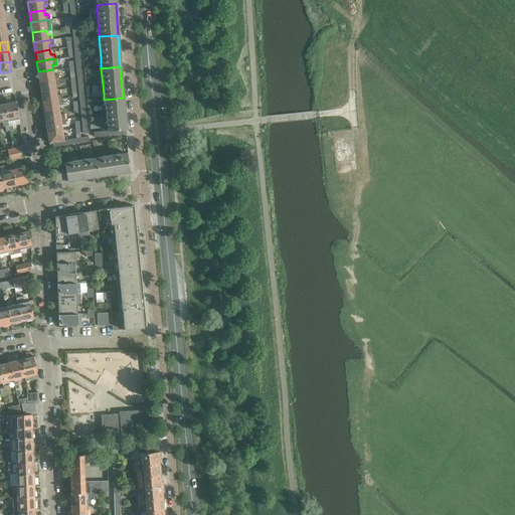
[(53,69),(38,71),(39,81),(58,78),(57,73),(53,74),(53,69)]
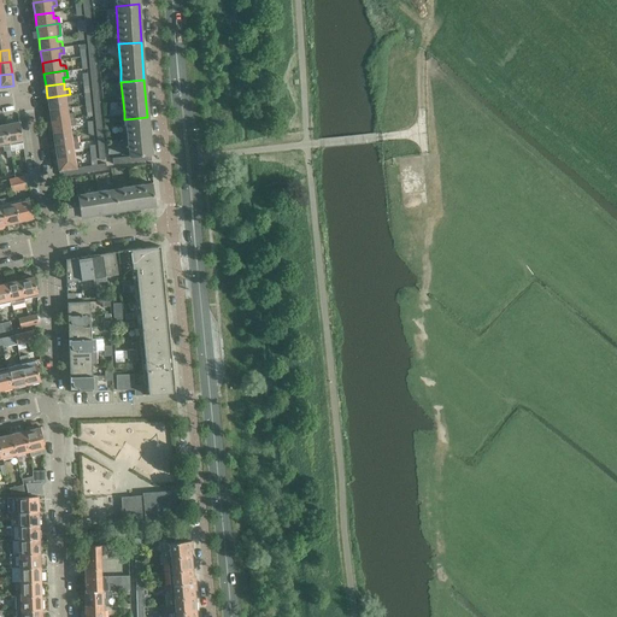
[(70,94),(47,98),(50,110),(66,106),(66,101),(71,100),(70,94)]
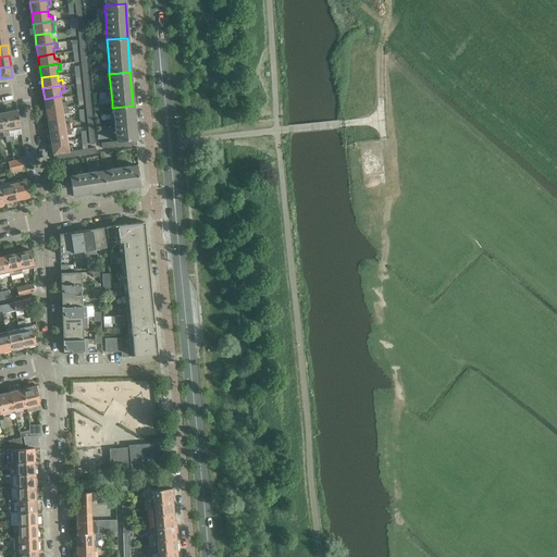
[(60,96),(45,99),(46,110),(66,107),(65,101),(61,102),(60,96)]
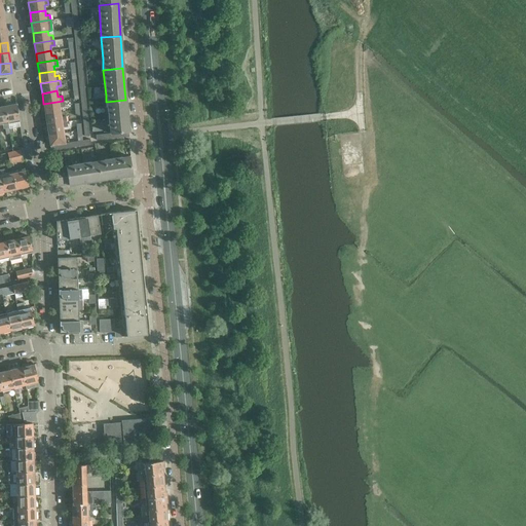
[(125,100),(106,102),(109,134),(112,133),(117,133),(122,132),(127,132),(128,132),(125,100)]
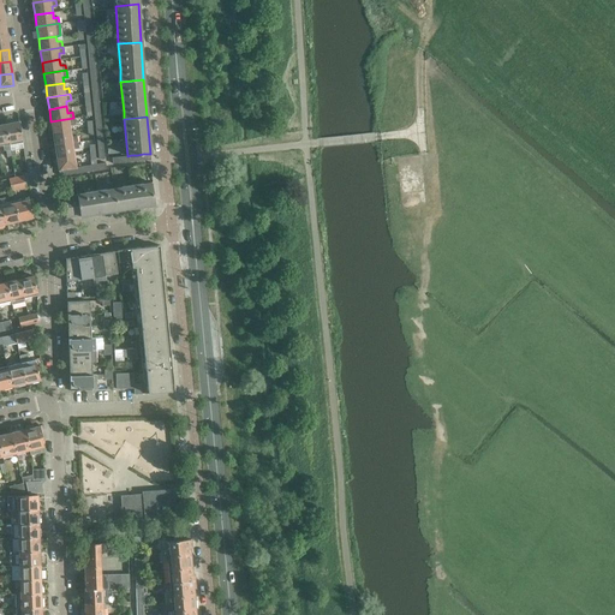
[(73,118),(51,121),(53,133),(71,130),(70,125),(75,124),(73,118)]
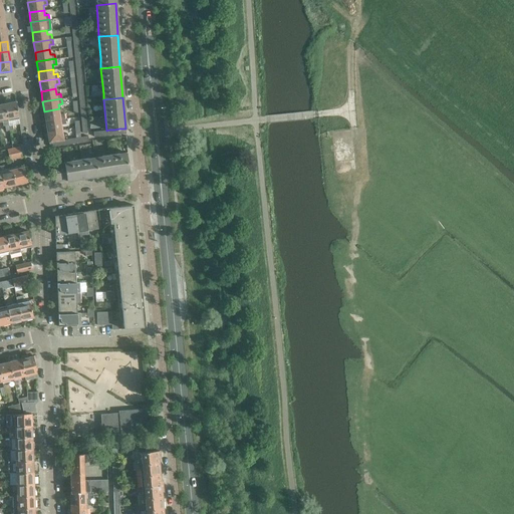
[(15,101),(4,103),(7,119),(8,125),(12,124),(19,122),(18,117),(15,101)]
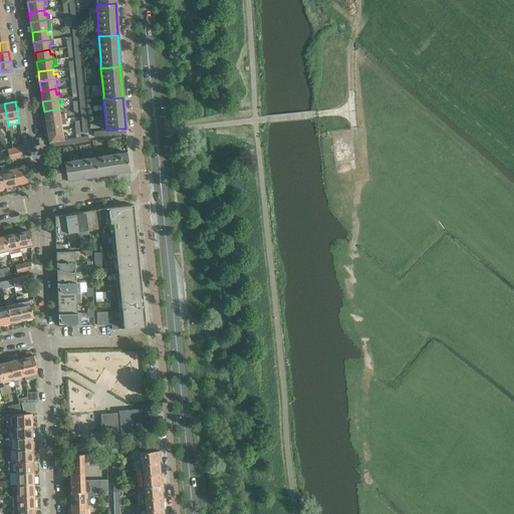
[(4,103),(0,103),(0,120),(1,120),(3,126),(4,125),(5,131),(9,131),(8,125),(7,119),(4,103)]
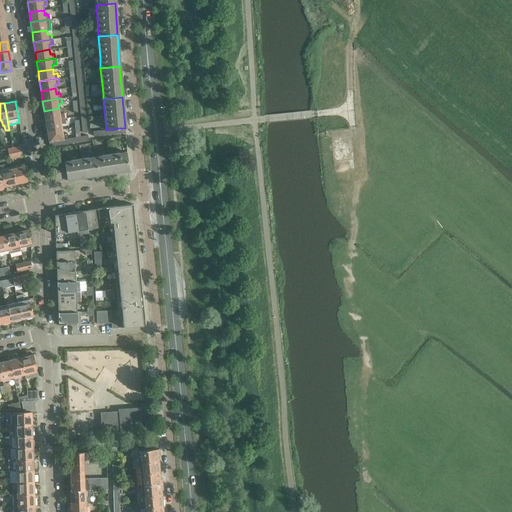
[(59,108),(44,111),(45,120),(64,117),(63,113),(59,114),(59,108)]
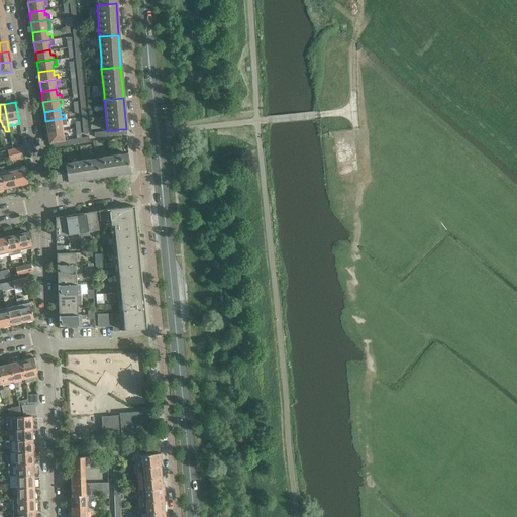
[(65,118),(45,121),(47,132),(63,129),(62,124),(66,124),(65,118)]
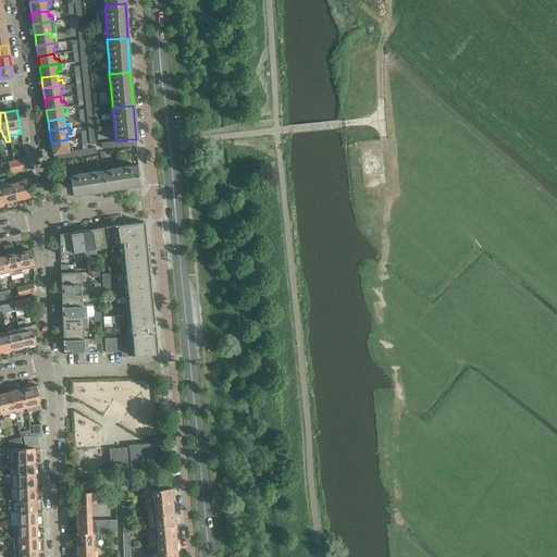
[(67,139),(51,143),(52,151),(53,153),(53,155),(58,153),(63,153),(69,152),(69,151),(73,150),(72,145),(67,145),(67,139)]
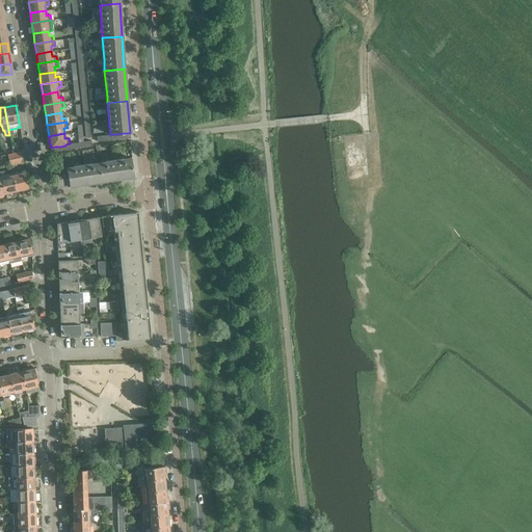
[(18,152),(7,154),(8,160),(22,157),(20,151),(18,152)]
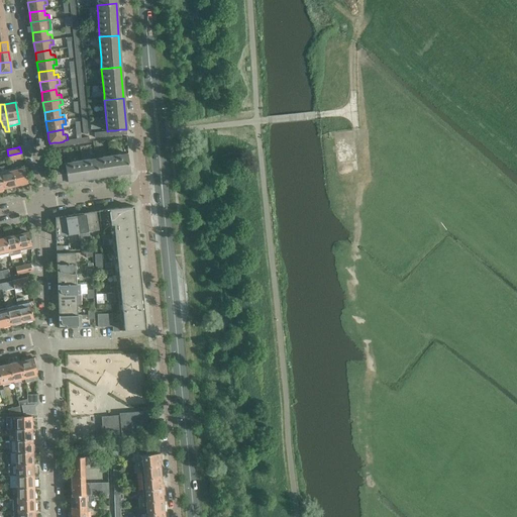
[(22,158),(21,152),(8,156),(10,161),(22,158)]
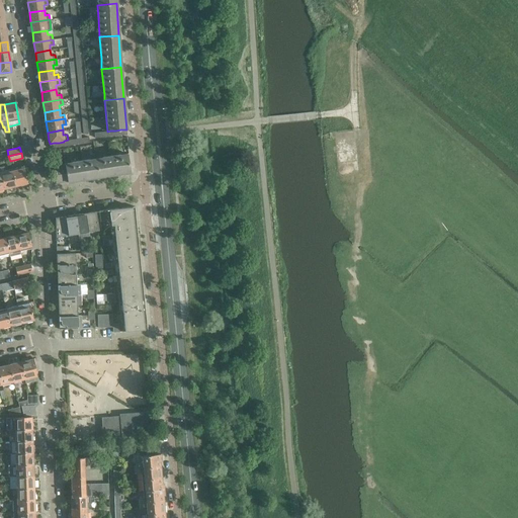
[(123,154),(95,158),(98,177),(130,172),(126,153),(123,154)]
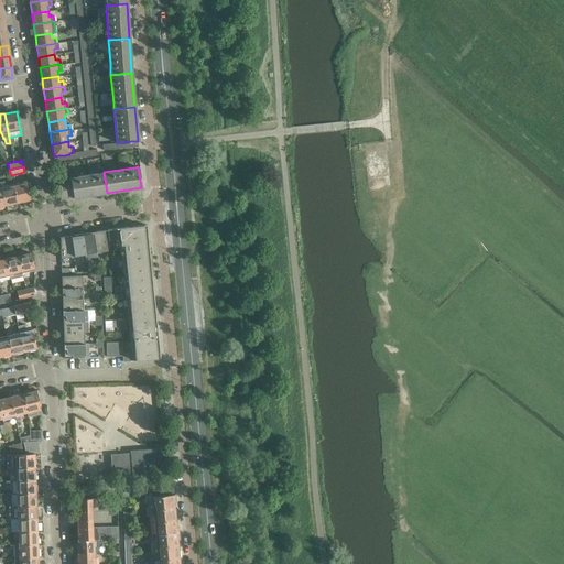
[(69,177),(69,179),(73,196),(73,198),(107,193),(104,172),(69,177)]
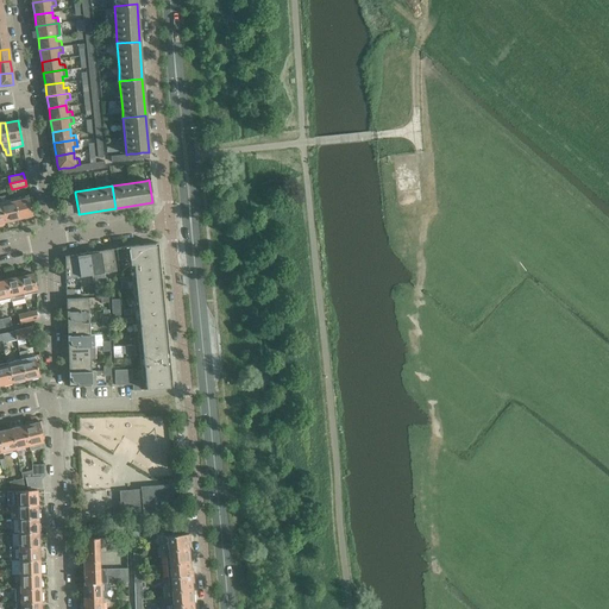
[(62,195),(62,196),(64,214),(79,212),(75,193),(62,195)]
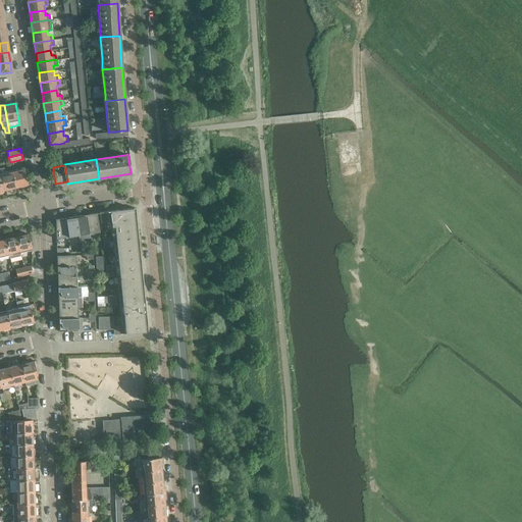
[(0,169),(0,174),(4,190),(15,188),(12,171),(6,173),(5,169),(0,169)]
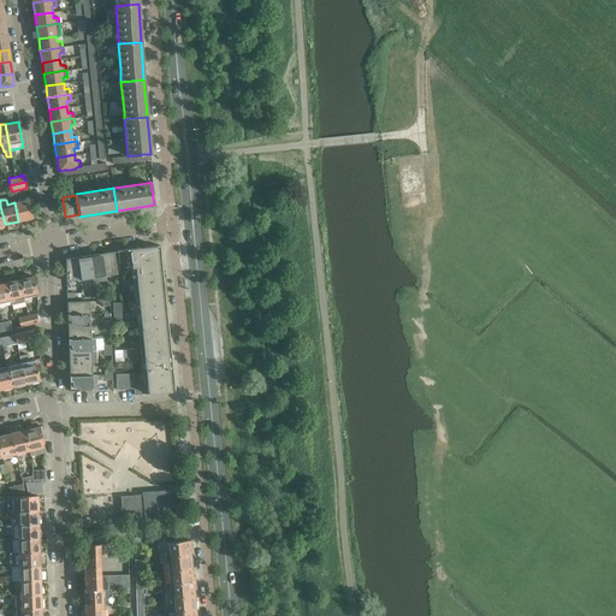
[(25,200),(15,202),(18,221),(33,218),(28,200),(25,200)]
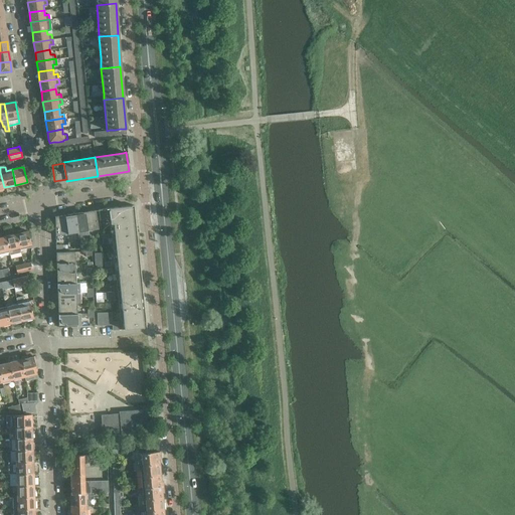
[(113,223),(124,329),(146,327),(134,205),(109,208),(110,218),(110,223),(113,223)]
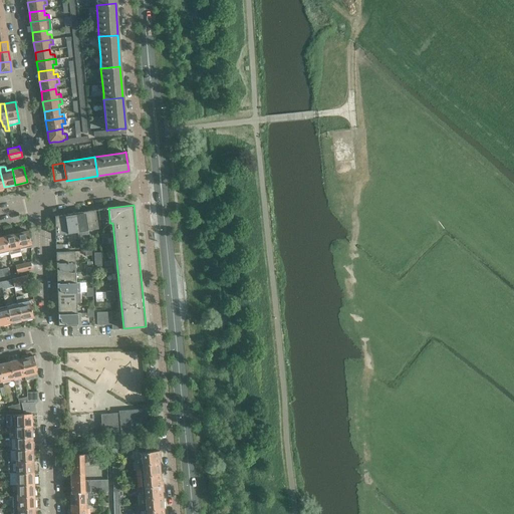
[(109,218),(108,208),(97,209),(99,219),(109,218)]
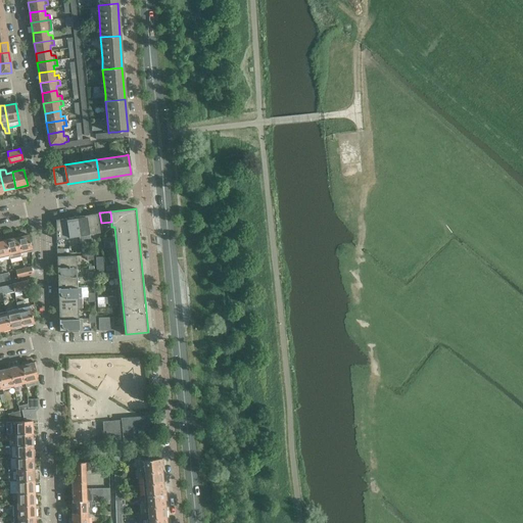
[(96,214),(87,215),(89,234),(99,232),(96,214)]
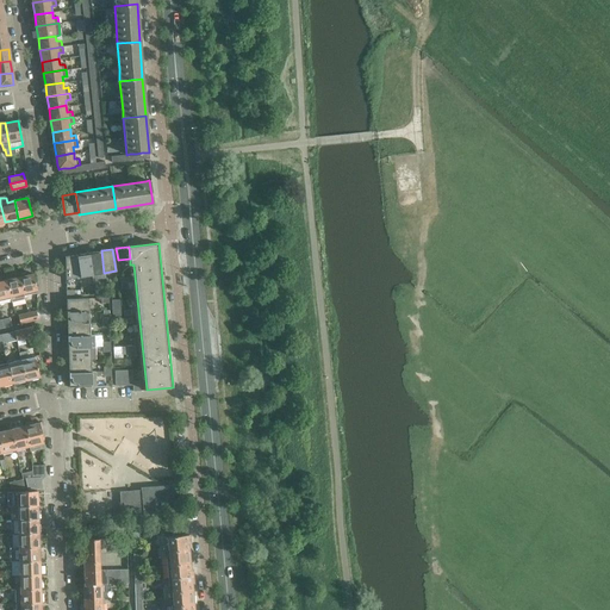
[(104,272),(101,250),(89,253),(92,274),(92,279),(104,278),(104,272)]
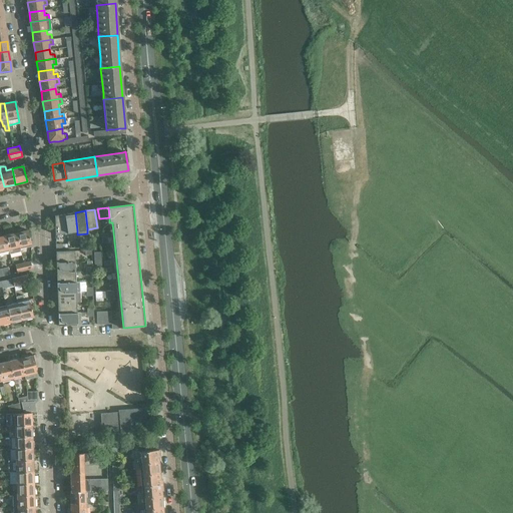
[(75,212),(65,214),(66,232),(77,230),(75,212)]
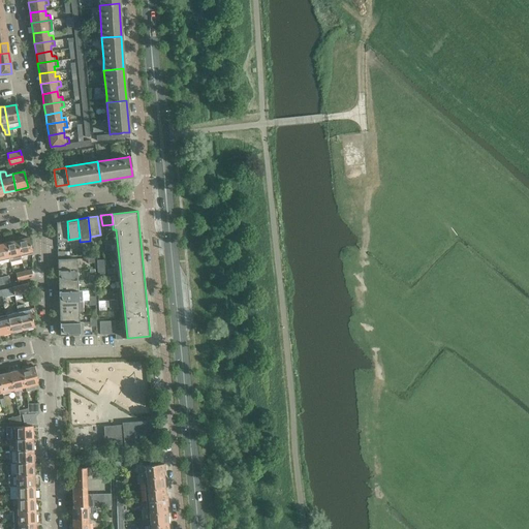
[(67,221),(56,222),(57,242),(68,240),(67,221)]
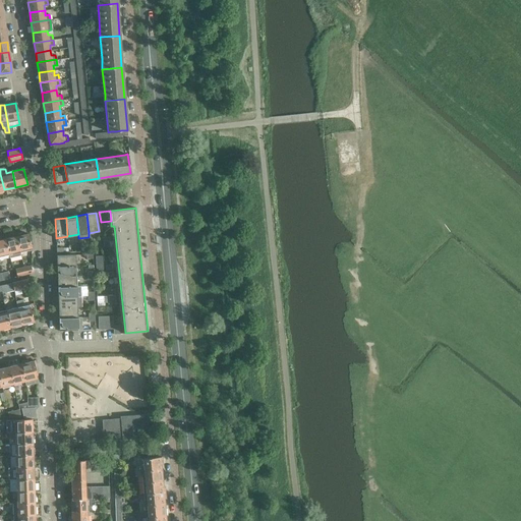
[(22,233),(17,234),(17,236),(16,236),(19,250),(25,248),(26,250),(32,249),(29,234),(22,235),(22,233)]
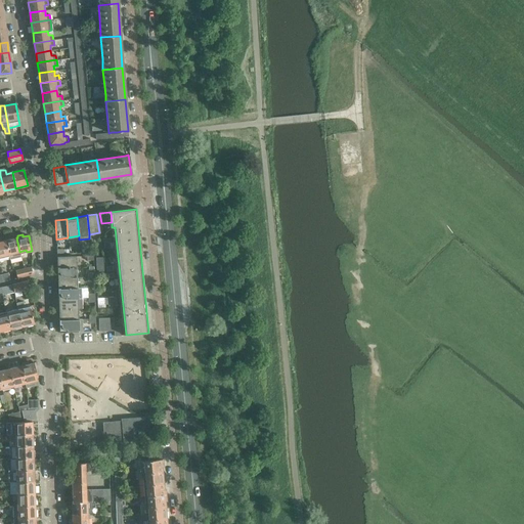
[(9,259),(20,257),(19,252),(16,237),(5,241),(8,257),(9,259)]
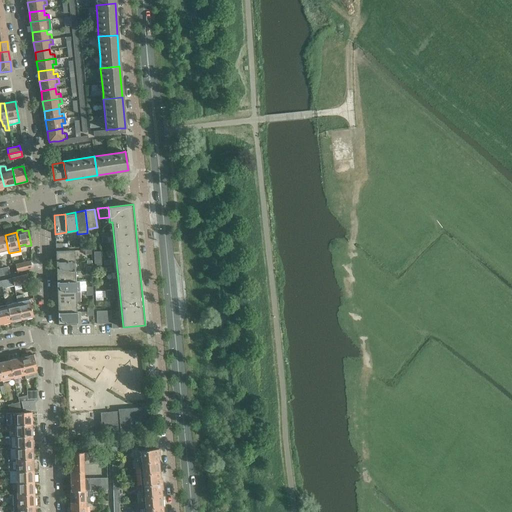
[(5,235),(0,236),(0,252),(8,251),(5,235)]
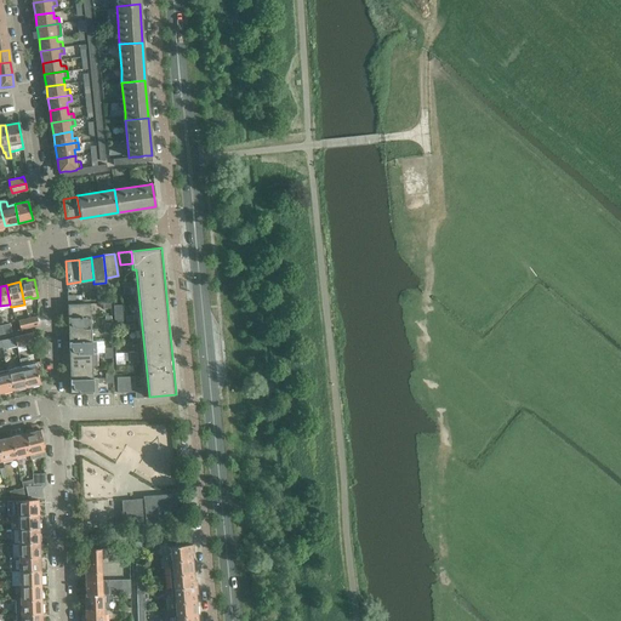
[(74,305),(67,305),(68,317),(90,317),(90,303),(74,305)]
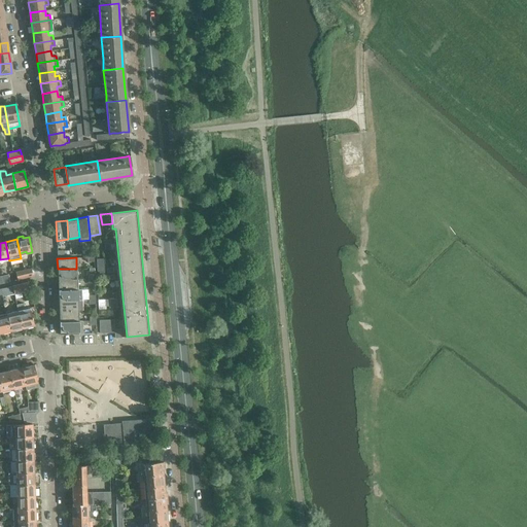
[(31,269),(22,271),(23,278),(32,276),(31,269)]
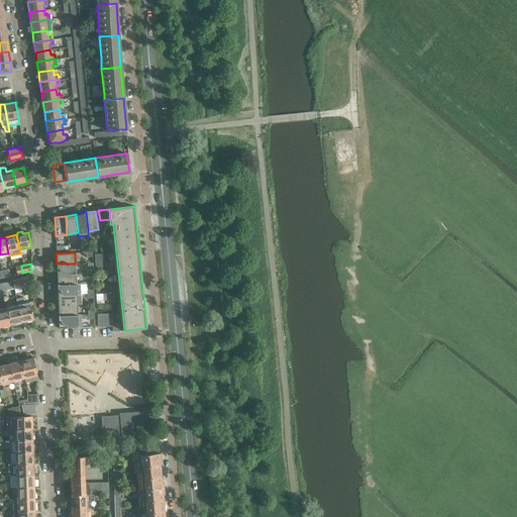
[(75,264),(57,264),(57,275),(76,274),(75,264)]
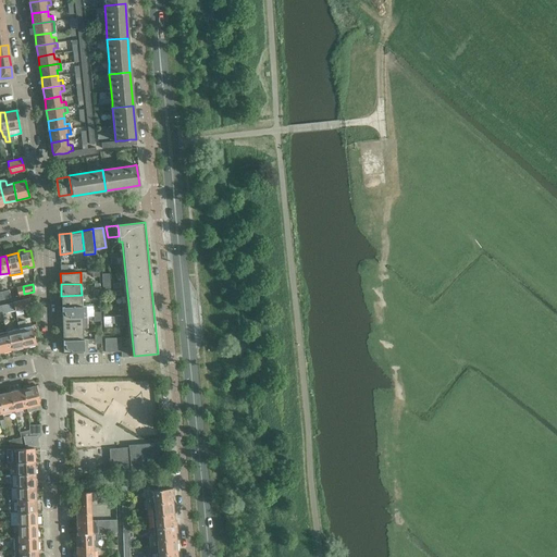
[(9,289),(0,292),(2,299),(10,297),(9,289)]
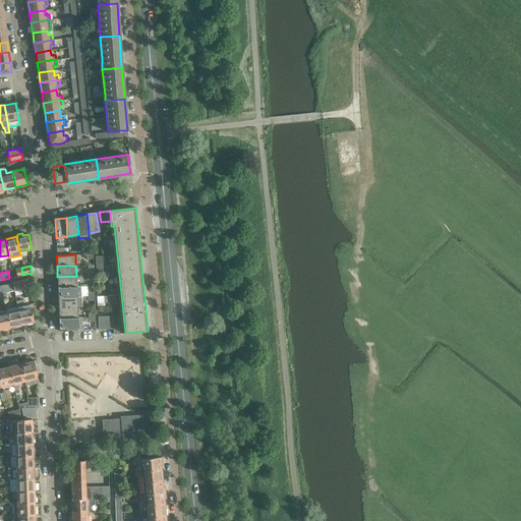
[(76,276),(57,277),(58,287),(76,287),(76,276)]
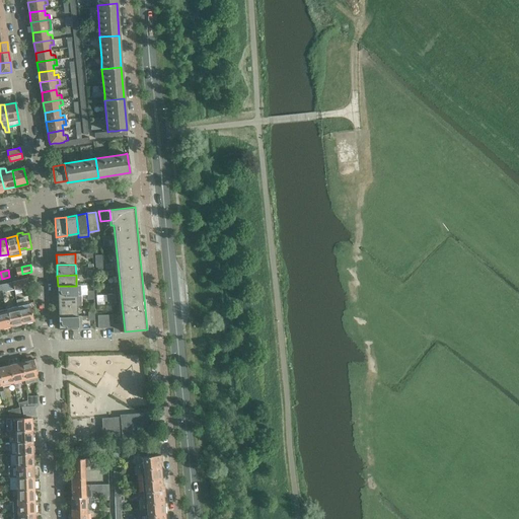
[(25,279),(12,282),(13,289),(27,286),(25,279)]
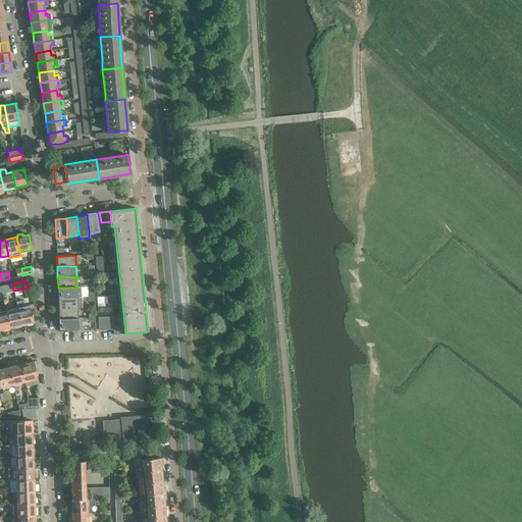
[(11,283),(0,285),(2,294),(13,291),(12,283),(11,283)]
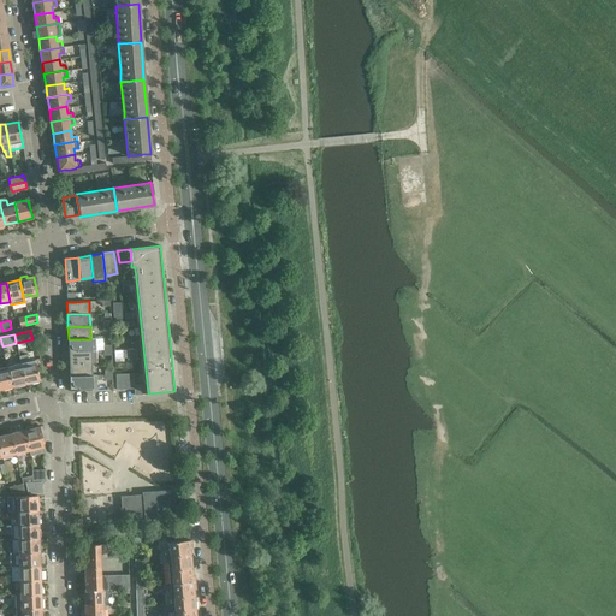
[(90,339),(69,339),(69,351),(95,350),(95,338),(90,339)]
